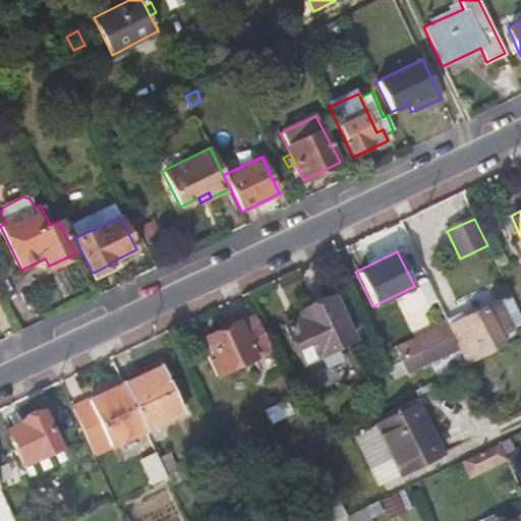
[(468,363),(507,345),(502,334),(520,324),(520,317),(510,294),(447,325),(451,334),(419,351),(400,360),(407,372),(458,349),(465,364),(468,363)]
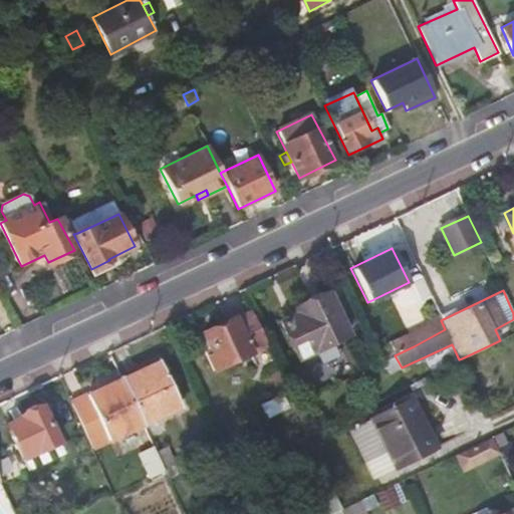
[(280,321),(298,359),(348,335),(328,291),(295,306),(298,312),(280,321)]
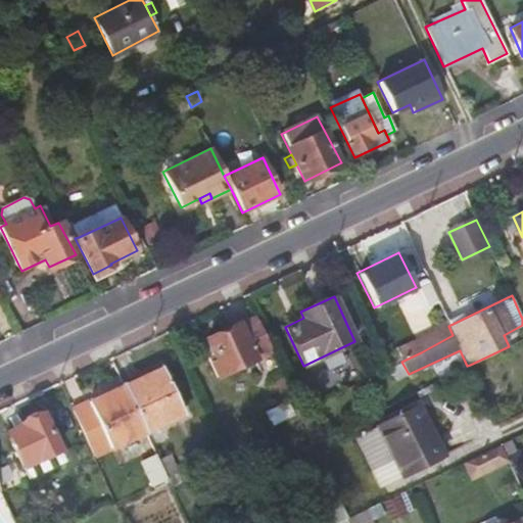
[(272,353),(253,315),(203,338),(214,360),(208,363),(216,379),(272,353)]
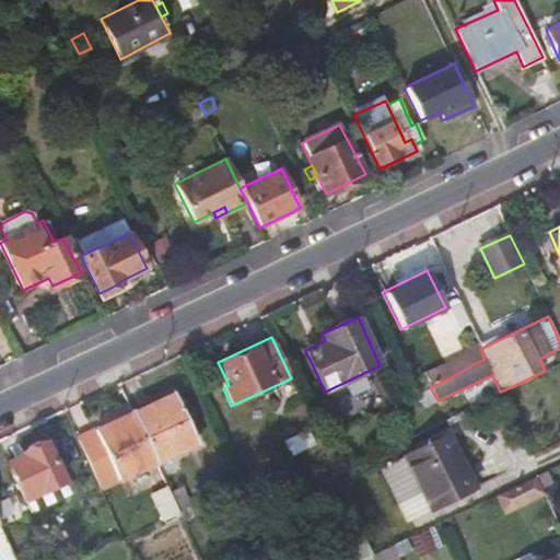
[(445,364),(451,377),(485,359),(480,349),(479,348),(445,364)]
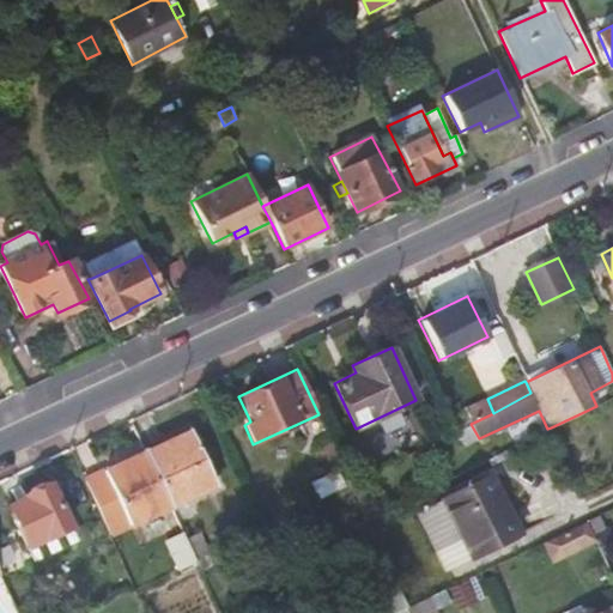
[(189,430),(171,438),(170,445),(146,456),(170,505),(216,485),(189,430)]
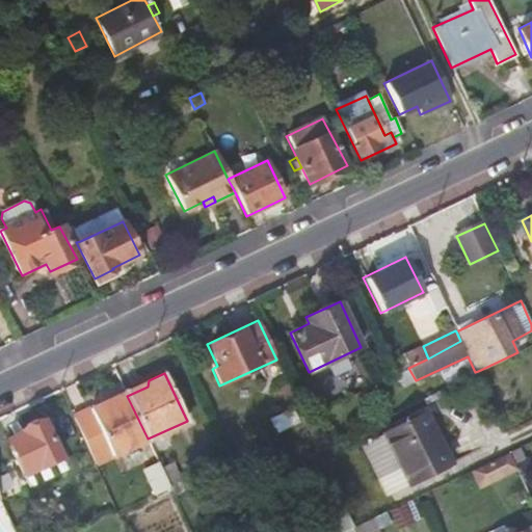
[(149,380),(125,392),(127,396),(148,387),(149,380)]
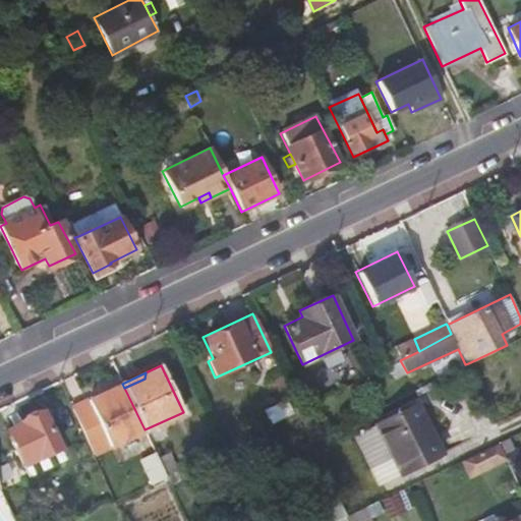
[(122,384),(101,394),(106,397),(124,388),(122,384)]
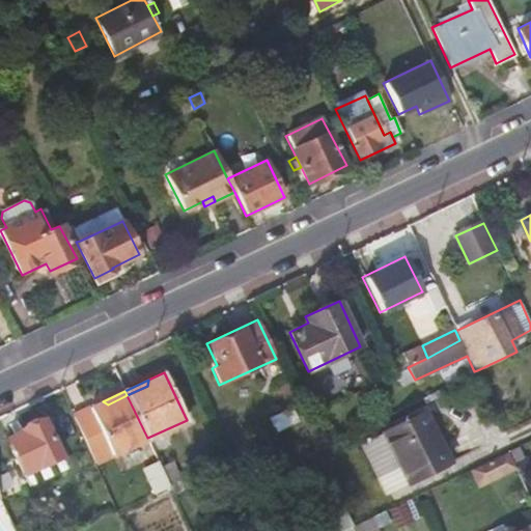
[(103,401),(72,415),(92,463),(147,438),(127,395),(108,404),(103,401)]
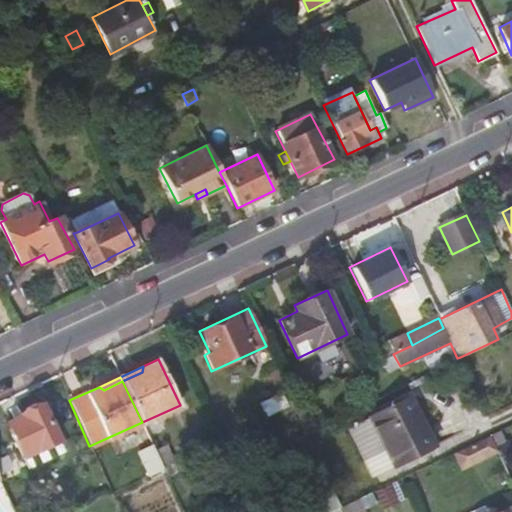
[(293,403),(286,388),(257,401),(265,417),(293,403)]
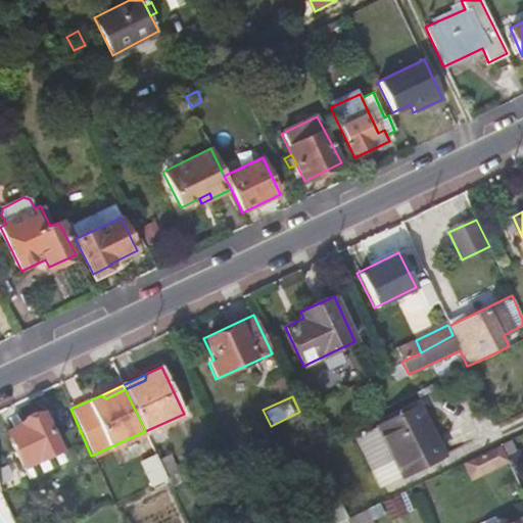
[(395,460),(372,471),(380,487),(444,456),(419,405),(376,425),(383,442),(386,442),(395,460)]
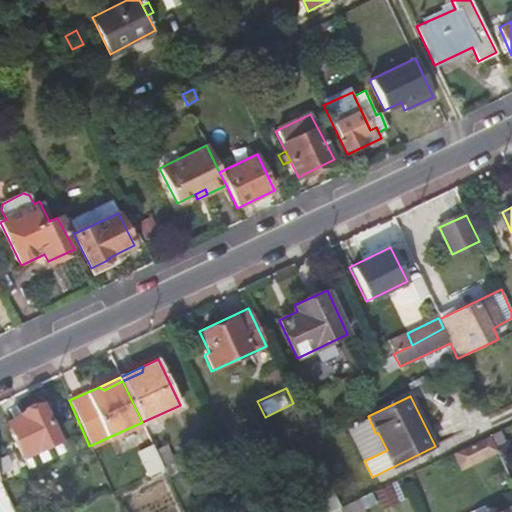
[(42,405),(6,422),(22,456),(23,456),(29,468),(59,454),(54,443),(58,440),(42,405)]
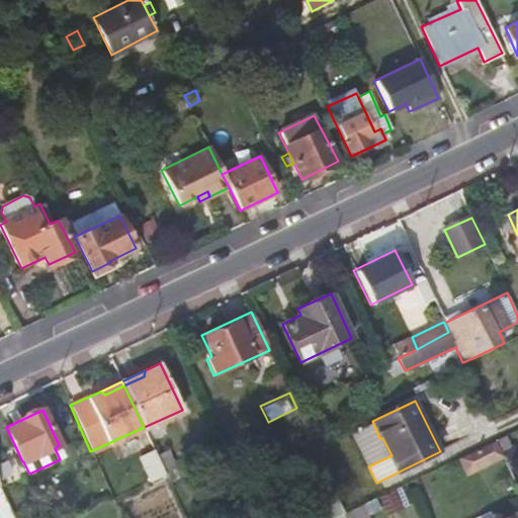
[(379,438),(372,421),(354,430),(357,437),(354,438),(368,466),(392,455),(382,438),(379,438)]
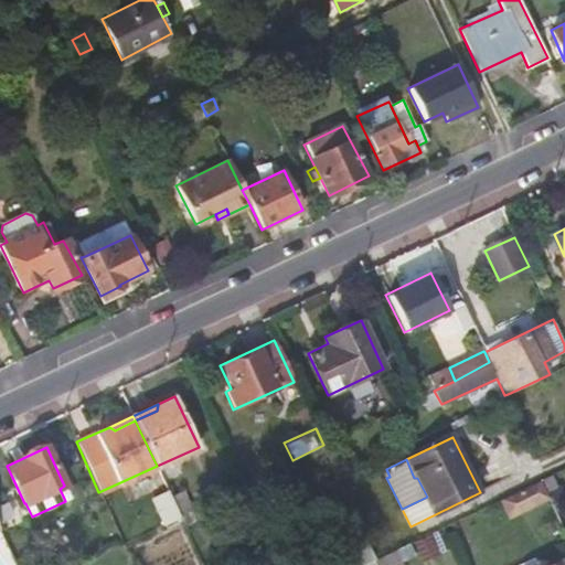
[(539,479),(544,491),(556,486),(551,473),(539,479)]
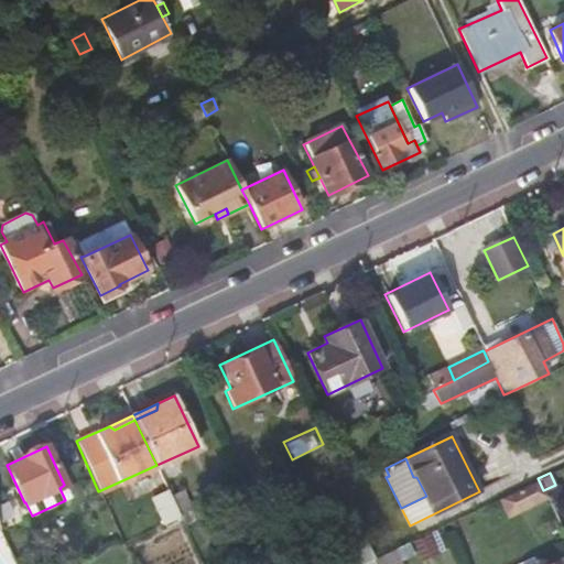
[(170,496),(167,490),(152,498),(163,522),(180,516),(170,496)]
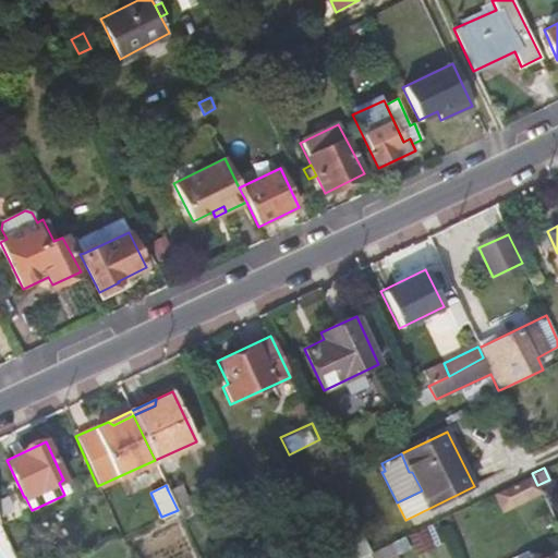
[(178,510),(187,505),(180,485),(168,490),(178,510)]
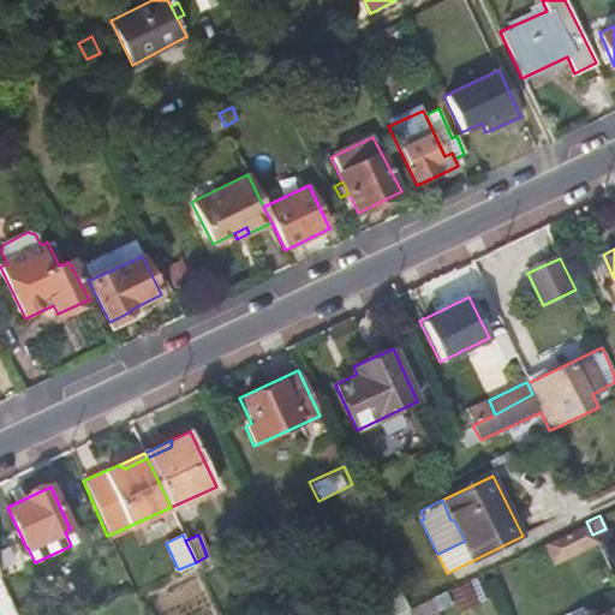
[(212,568),(207,556),(196,562),(201,573),(212,568)]
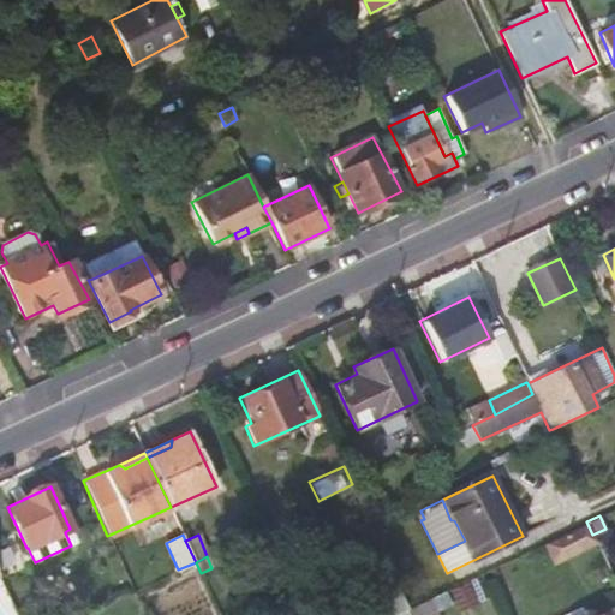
[(457,614),(458,614),(465,614),(478,609),(464,583),(447,591),(431,598),(434,602),(436,609),(422,614),(457,614)]
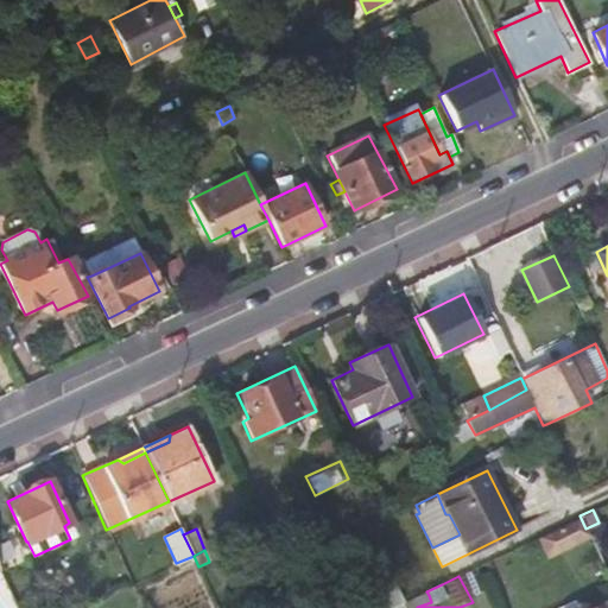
[(386,607),(403,601),(393,582),(361,597),(366,607),(386,607)]
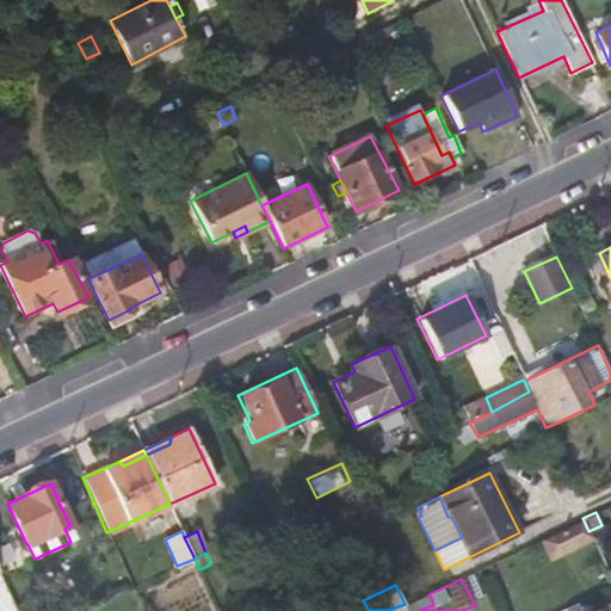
[(429,594),(429,593),(405,604),(388,610),(419,610),(433,605),(429,594)]
